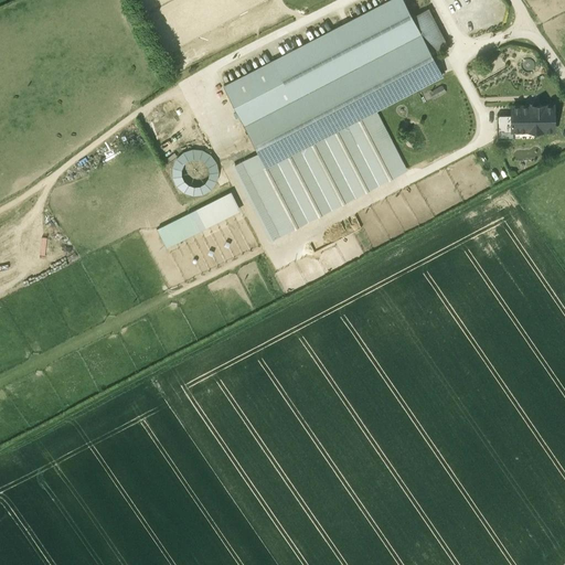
[(403,0),(387,0),(223,85),(258,152),(266,167),(373,110),(441,75),(430,53),(412,17),(403,0)]
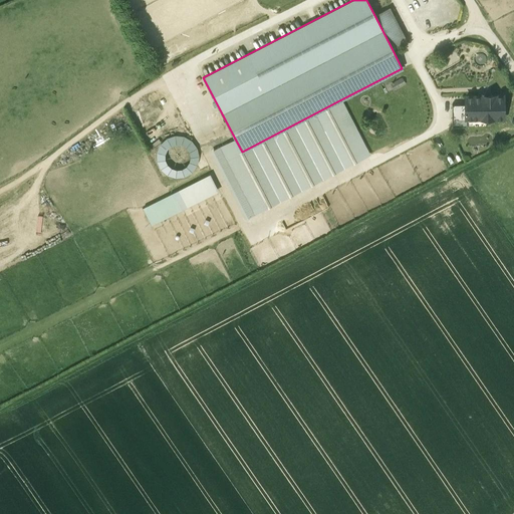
[(374,15),(392,48),(406,41),(389,8),(374,15)]
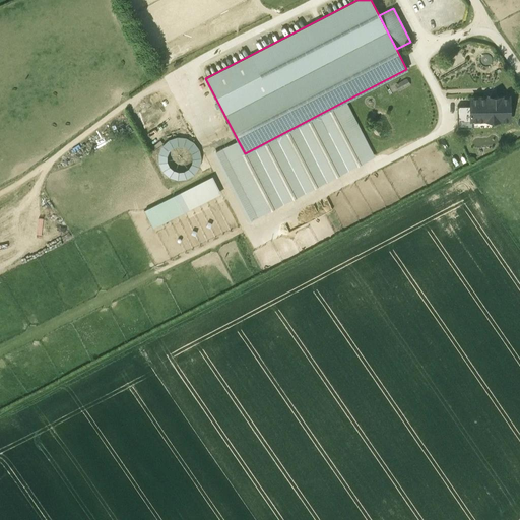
[(406,79),(395,85),(398,90),(409,84),(406,79)]
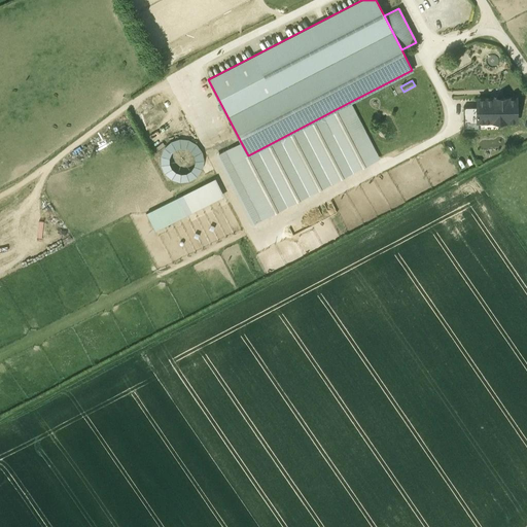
[(516,98),(478,99),(478,107),(478,121),(516,120),(516,98)]
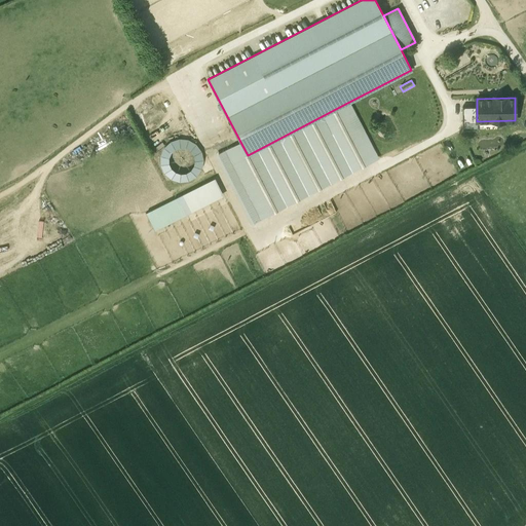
[(376,159),(347,103),(248,155),(240,142),(218,154),(254,223),(376,159)]
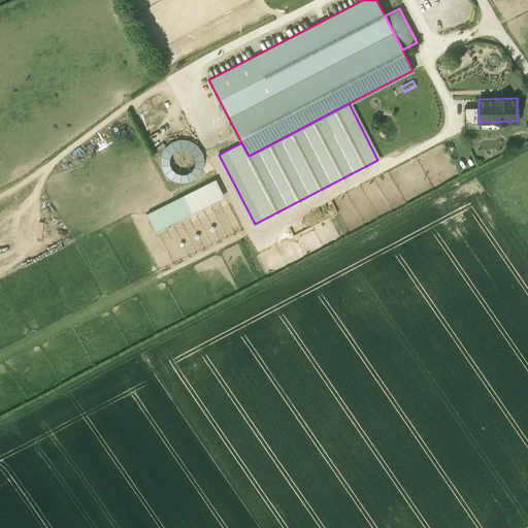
[(479,122),(479,107),(464,107),(464,130),(479,129),(479,122)]
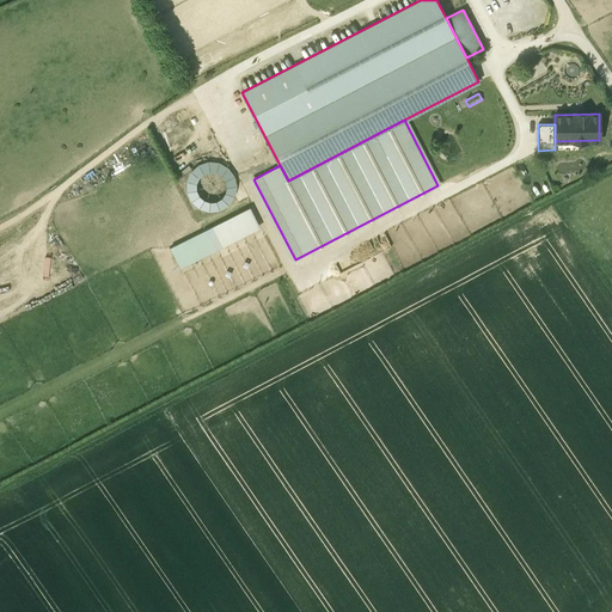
[(194,171),(189,177),(188,185),(188,193),(190,200),(195,207),(202,210),(209,213),(216,213),(225,210),(231,206),(236,199),(237,191),(237,183),(234,176),(230,170),(222,165),(215,163),(208,164),(200,166),(194,171)]
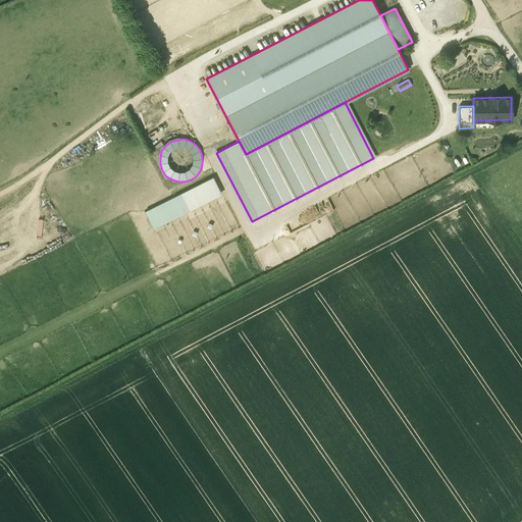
[(215,178),(145,207),(152,224),(222,197),(215,178)]
